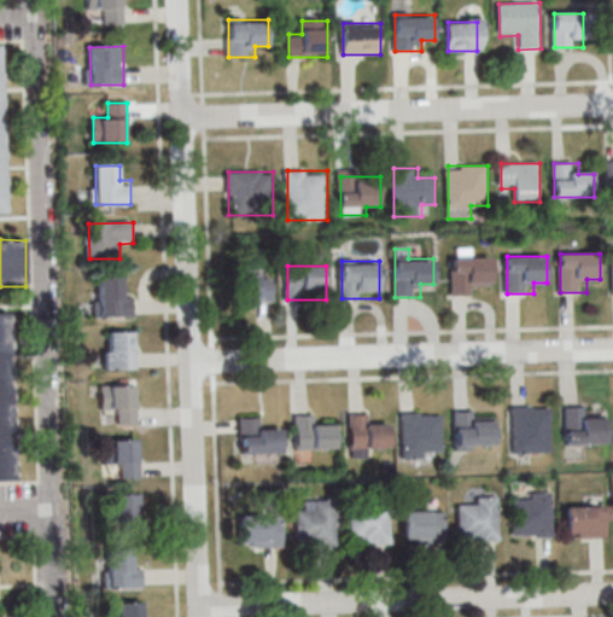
[(238,267),(238,302),(274,302),(274,279),(262,279),(262,267),(238,267)]
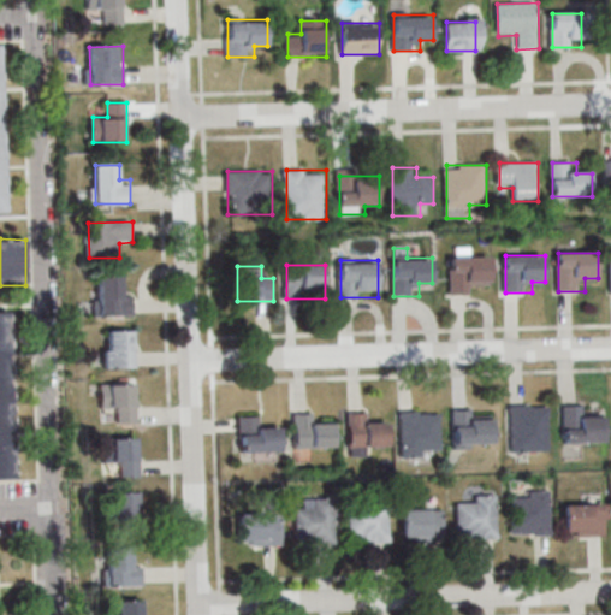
[(135,315),(135,290),(123,290),(123,277),(100,277),(100,315),(135,315)]
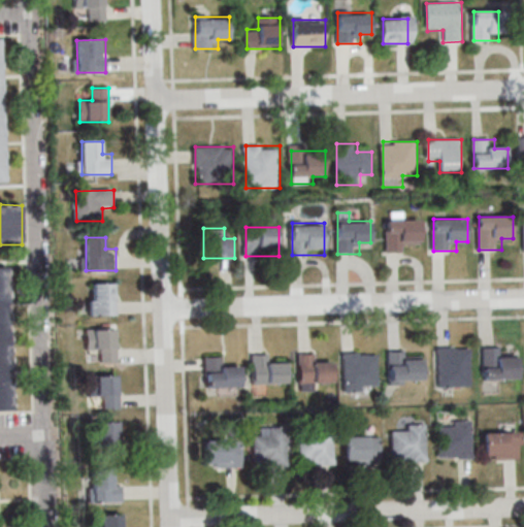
[(0,267),(0,410),(12,410),(9,267),(0,267)]
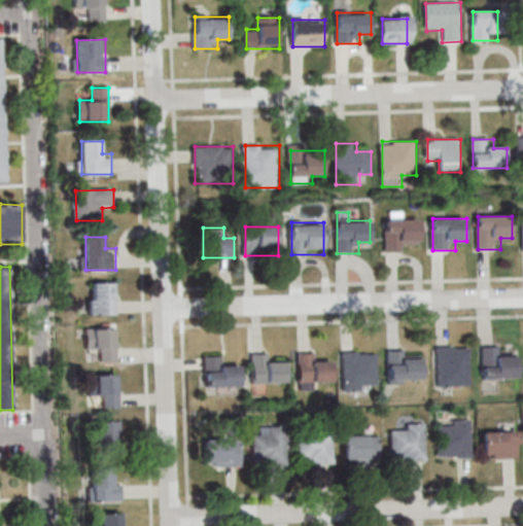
[(117,314),(117,283),(91,283),(91,314),(117,314)]
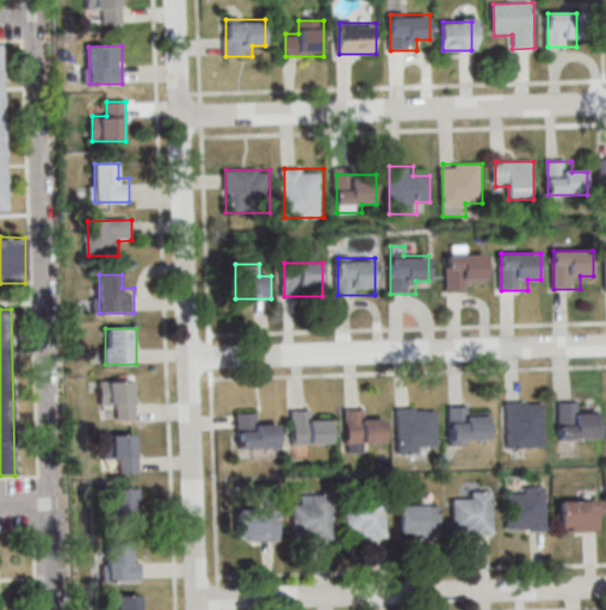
[(135,406),(135,381),(101,381),(101,406),(135,406)]
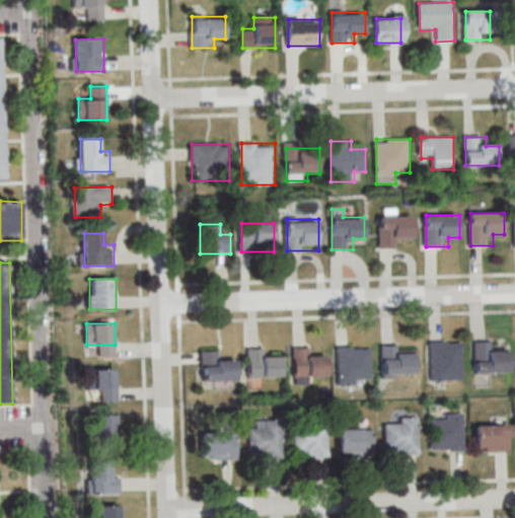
[(464,342),(432,342),(432,380),(464,380),(464,342)]
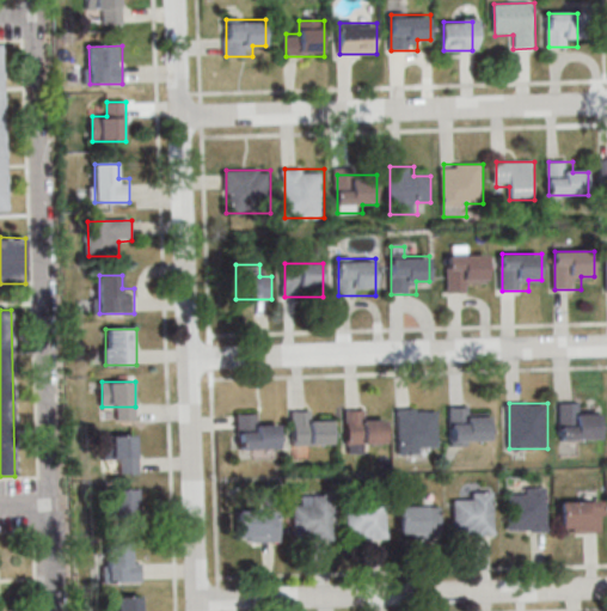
[(562,404),(562,440),(602,440),(602,414),(588,414),(588,404),(562,404)]
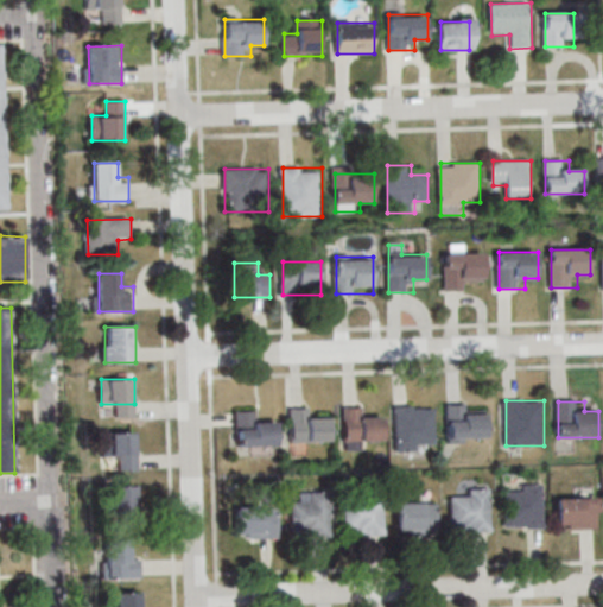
[(449,442),(488,442),(488,405),(449,405),(449,442)]
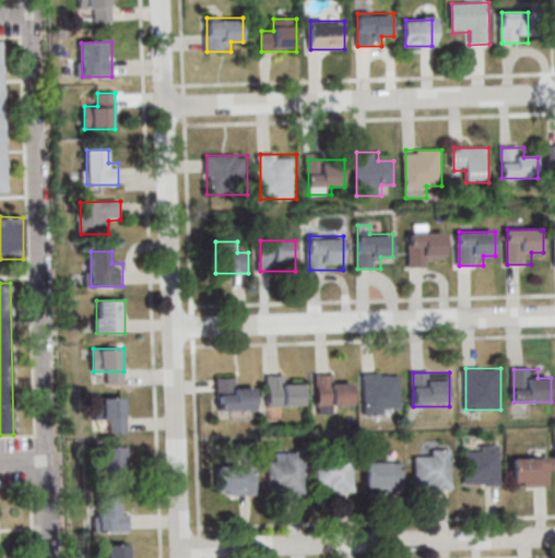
[(365,414),(402,414),(402,374),(365,374),(365,414)]
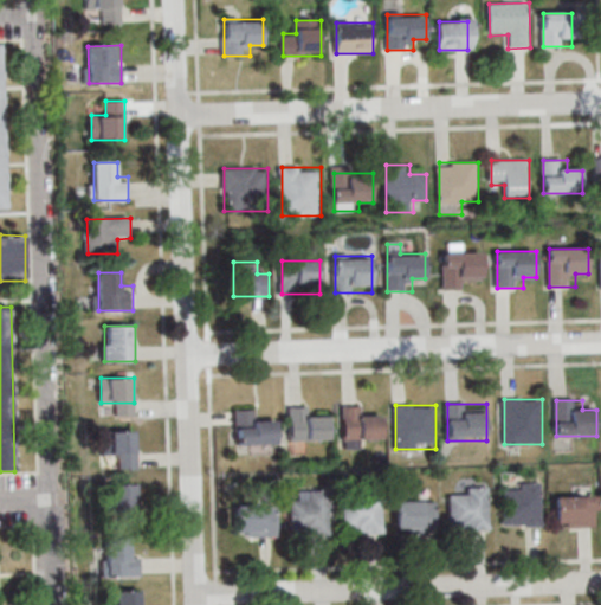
[(383,441),(383,417),(367,417),(367,406),(344,406),(344,441),(383,441)]
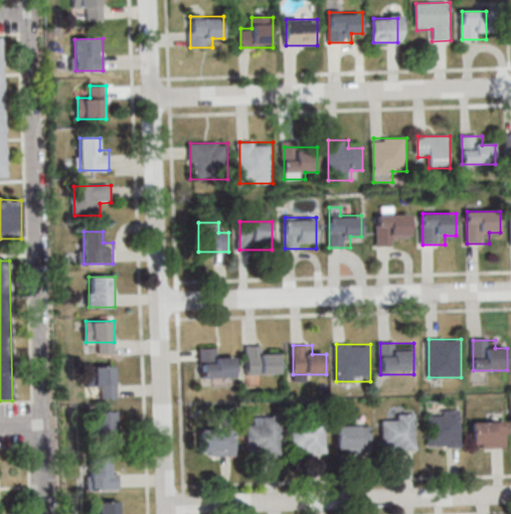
[(281,374),(281,354),(268,354),(268,346),(248,346),(248,374),(281,374)]
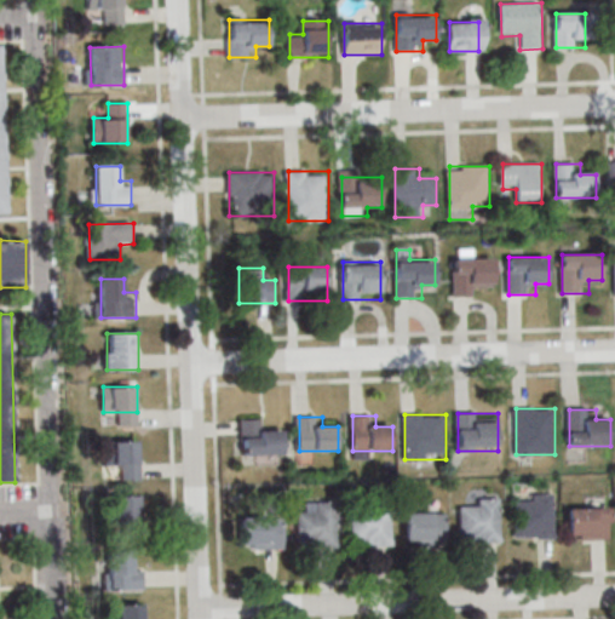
[(266,419),(243,419),(243,456),(283,456),(283,431),(266,431),(266,419)]
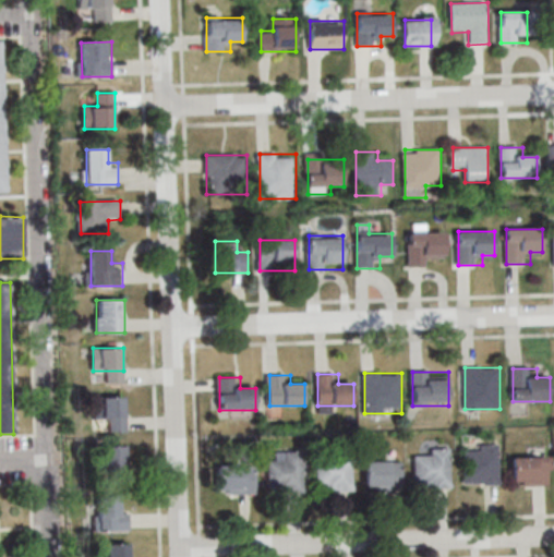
[(96,421),(108,421),(108,432),(128,432),(128,397),(96,397),(96,421)]
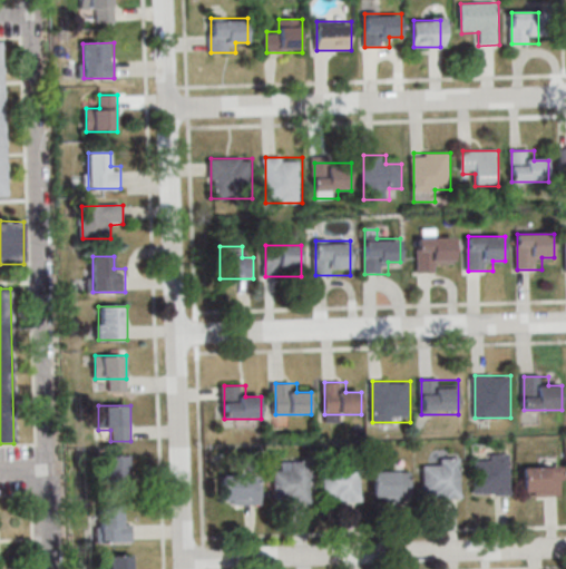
[(487,460),(476,460),(476,497),(514,497),(514,454),(487,454),(487,460)]
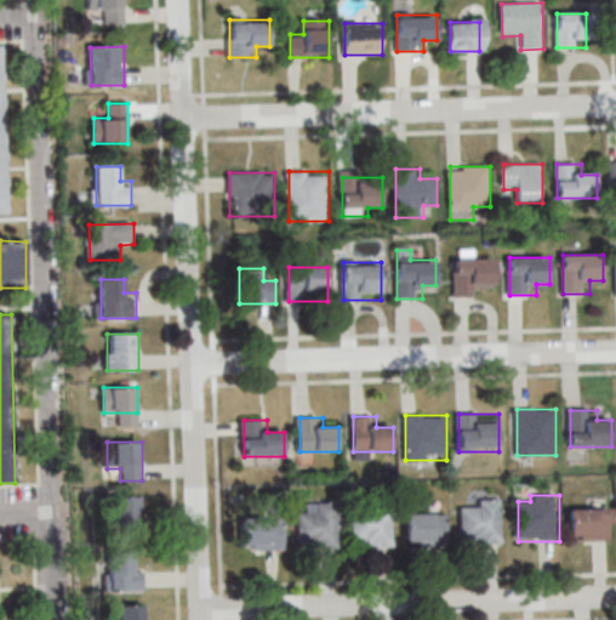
[(141,522),(141,496),(117,496),(117,522),(141,522)]
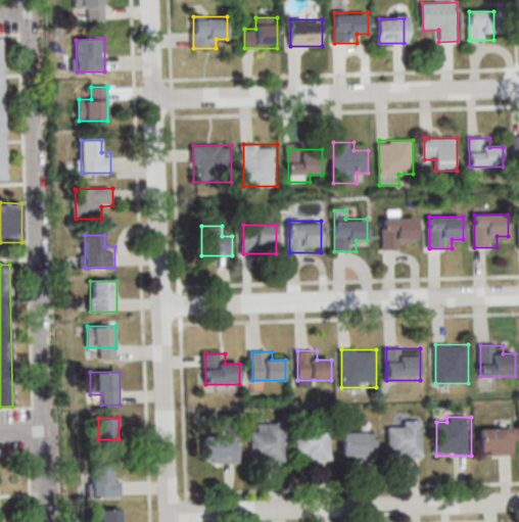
[(390,459),(425,459),(425,421),(400,421),(400,426),(390,426),(390,459)]
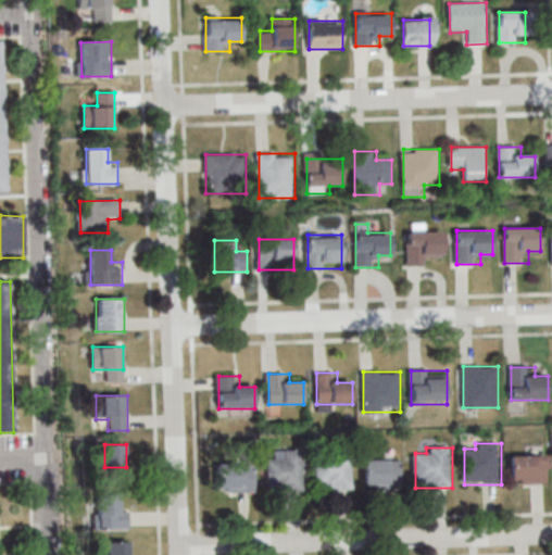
[(304,450),(277,450),(277,459),(268,459),(268,491),(304,491),(304,450)]
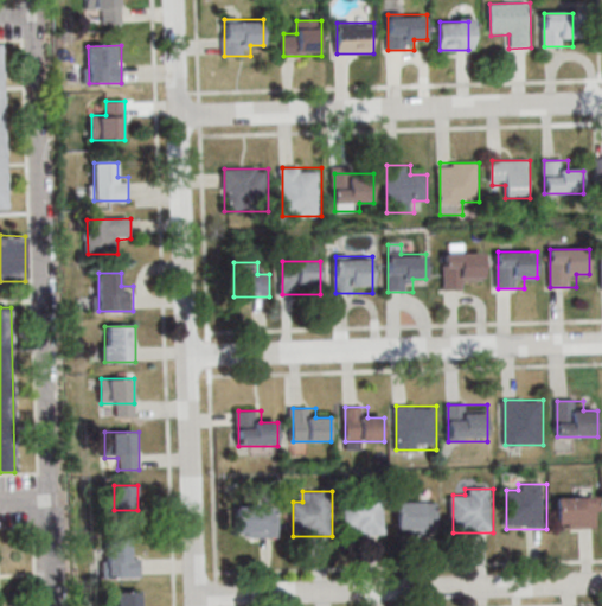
[(599,528),(599,498),(558,498),(558,528),(599,528)]
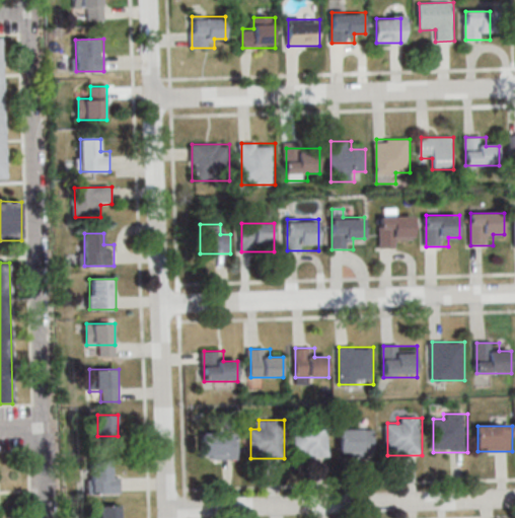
[(329,457),(329,429),(296,429),(296,457),(329,457)]
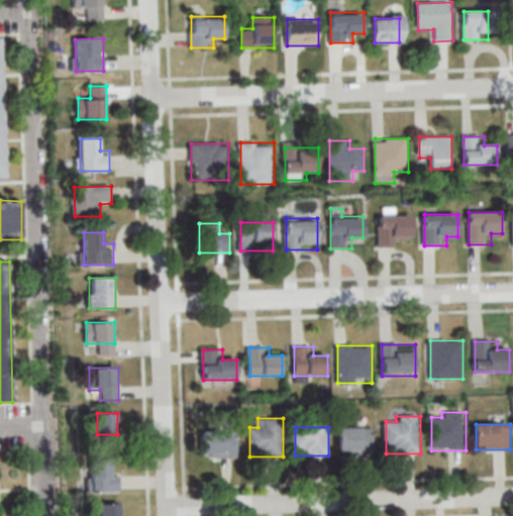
[(339,454),(375,454),(375,428),(339,428),(339,454)]
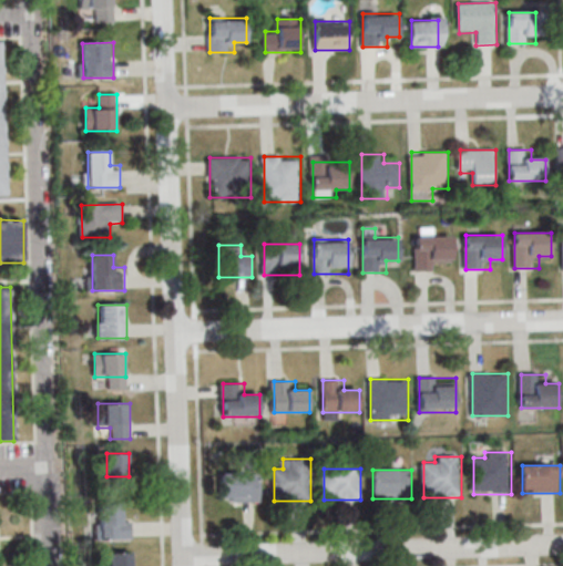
[(262,474),(223,474),(223,502),(262,502),(262,474)]
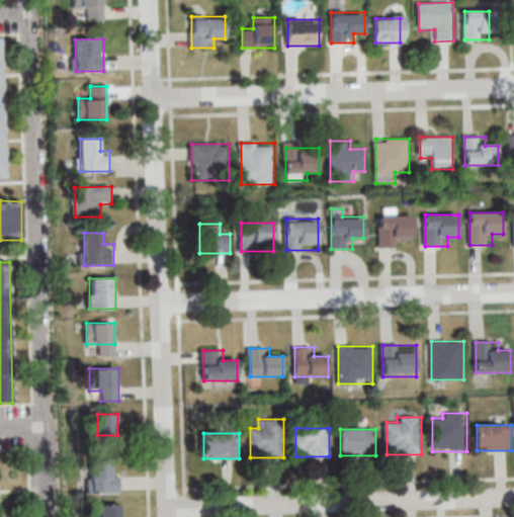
[(121,493),(121,471),(111,471),(111,460),(91,460),(91,493),(121,493)]
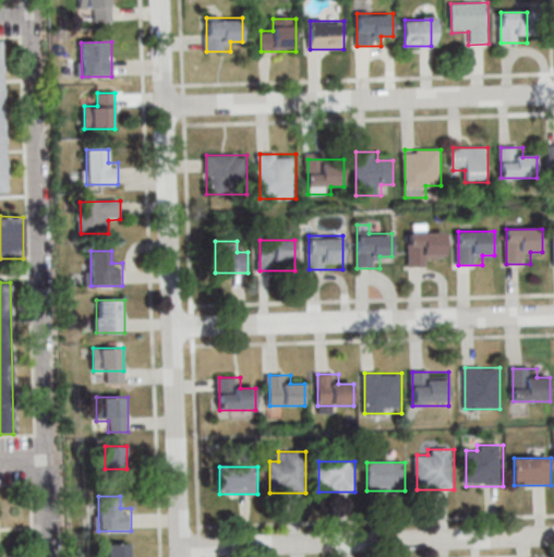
[(101,544),(101,556),(132,556),(132,544),(101,544)]
